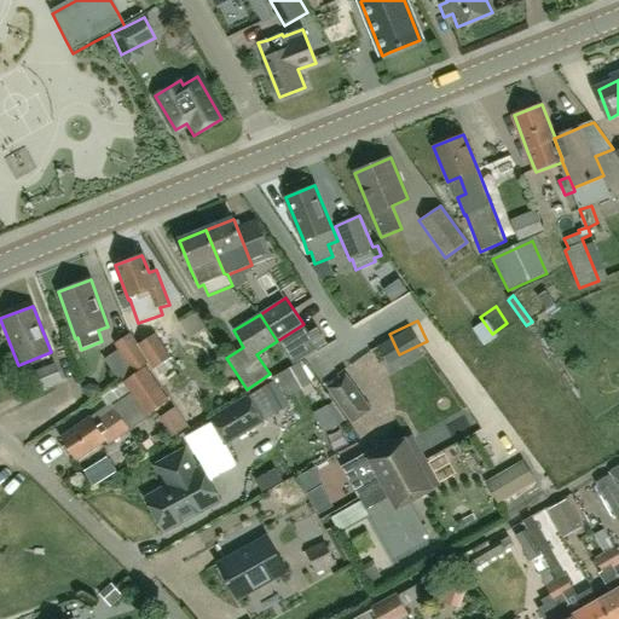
[(149,362),(138,345),(131,334),(114,345),(133,372),(145,364),(149,362)]
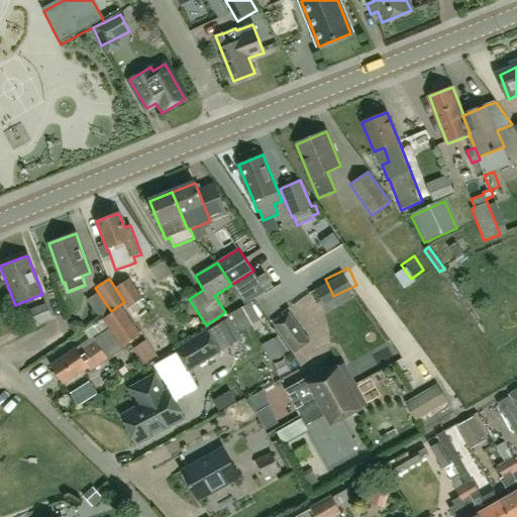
[(121,304),(129,316),(145,306),(141,300),(143,299),(129,279),(115,288),(124,302),(121,304)]
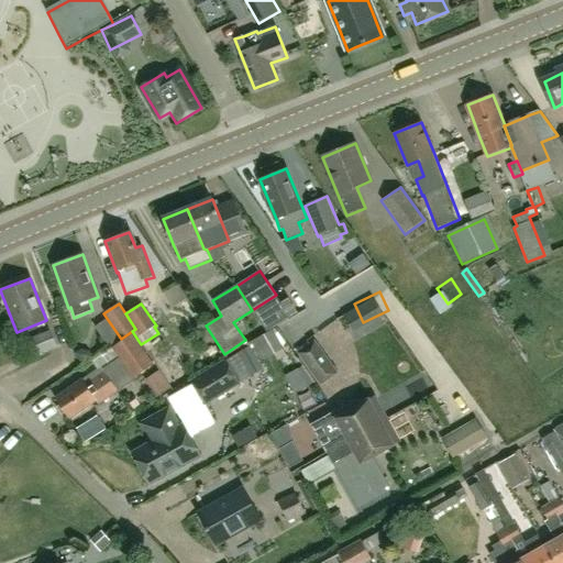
[(141,344),(132,331),(121,339),(122,341),(111,348),(119,359),(133,381),(155,365),(141,344)]
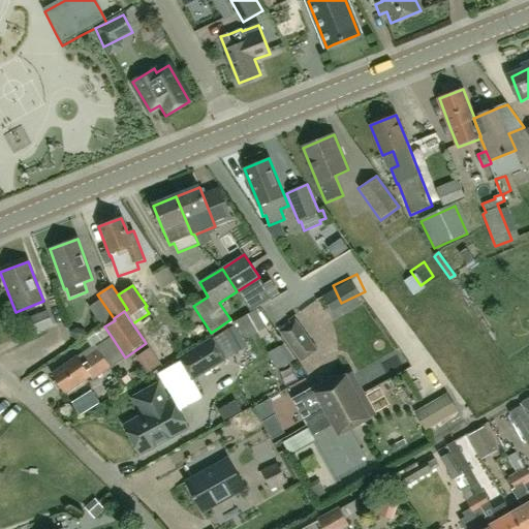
[(306,311),(293,319),(313,348),(325,339),(306,311)]
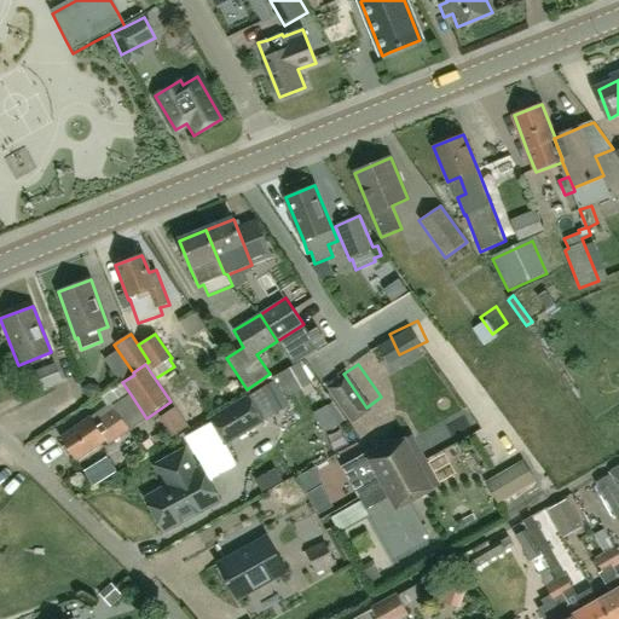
[(56,369),(35,376),(41,392),(62,383),(56,369)]
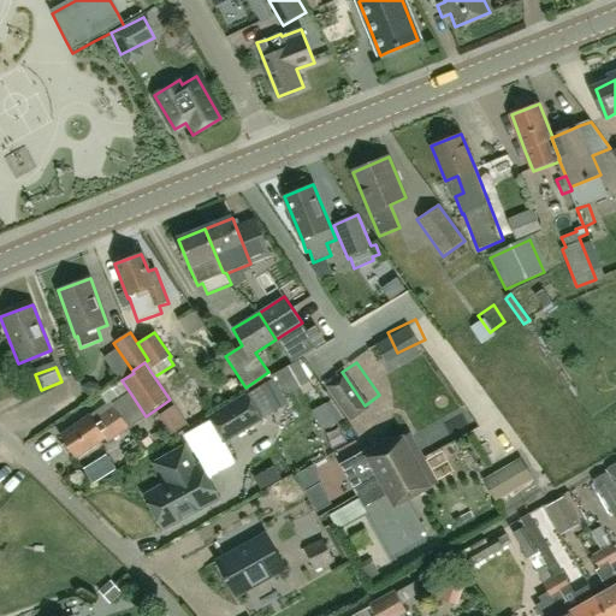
[(368,409),(344,375),(327,386),(351,420),(368,409)]
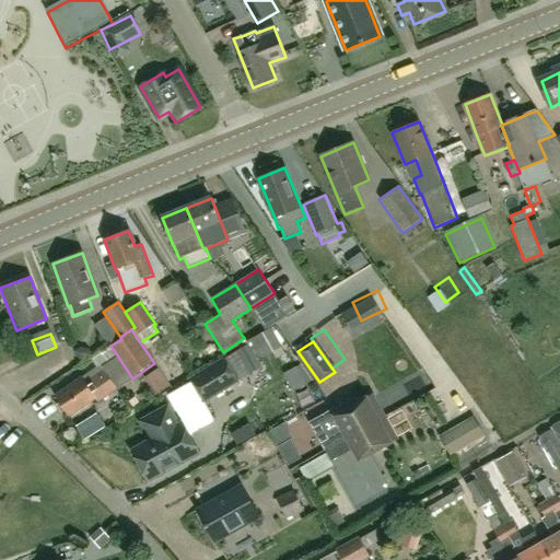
[(224,358),(190,378),(206,404),(264,368),(248,343),(224,359),(224,358)]
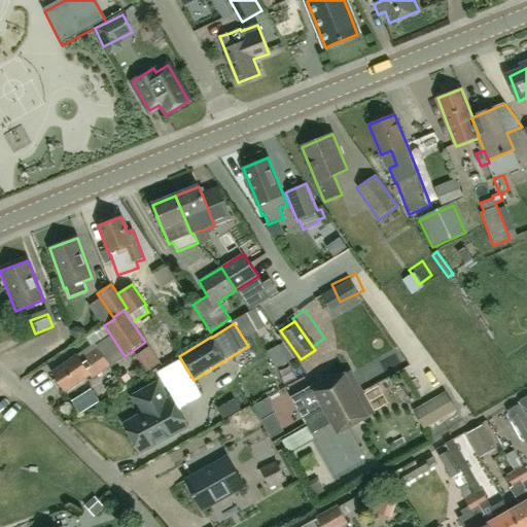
[(56,346),(73,335),(69,327),(51,339),(56,346)]
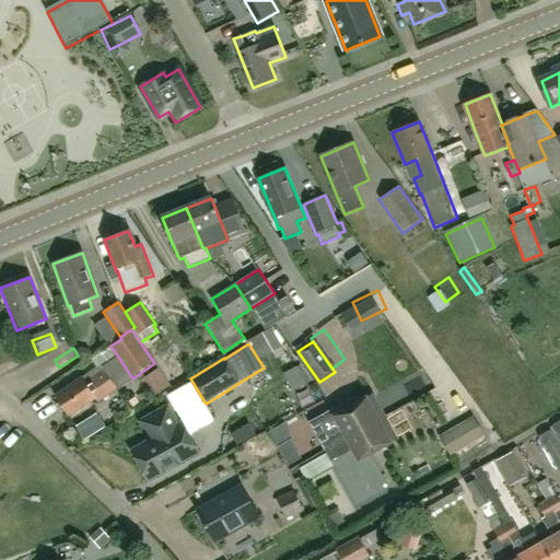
[(293,392),(306,384),(298,366),(284,374),(293,392)]
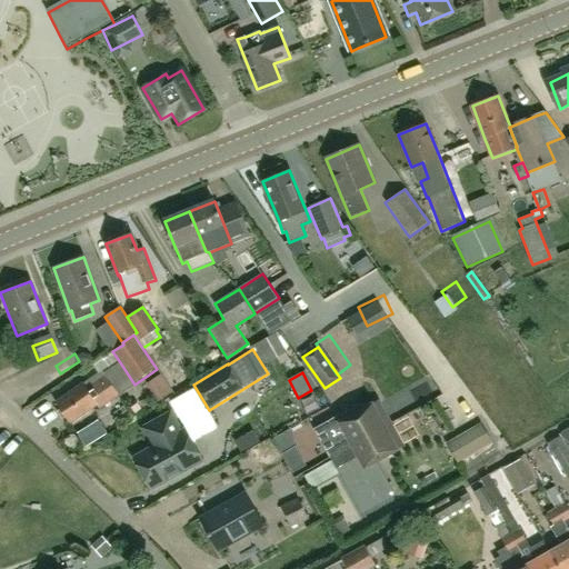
[(119,396),(106,375),(87,388),(85,383),(82,385),(55,403),(69,425),(97,406),(100,409),(119,396)]
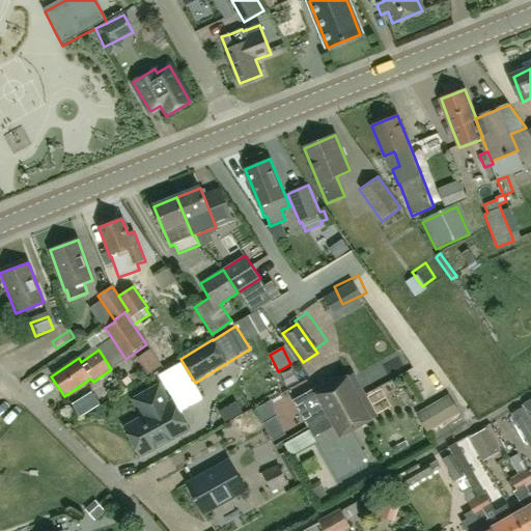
[(294,400),(308,427),(318,421),(364,396),(352,374),(315,394),(313,390),(294,400)]
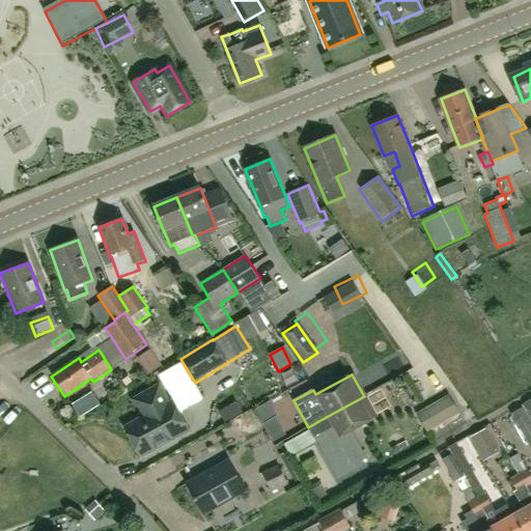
[(141,457),(188,430),(172,401),(168,403),(159,385),(132,400),(142,418),(124,427),(141,457)]
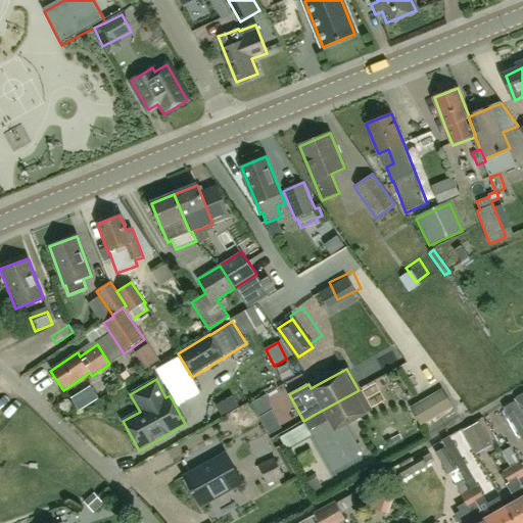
[(251,402),(262,422),(272,417),(270,412),(272,411),(267,402),(281,394),(278,388),(251,402)]
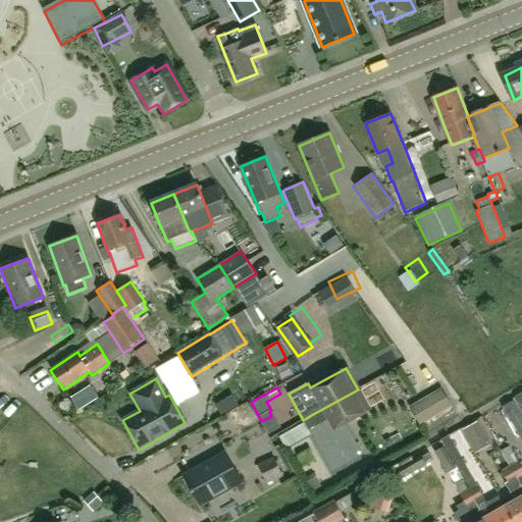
[(441,387),(409,407),(420,426),(453,407),(441,387)]
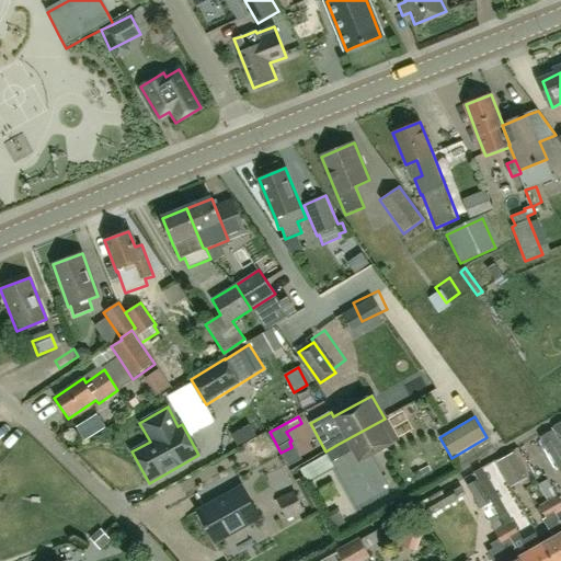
[(385,419),(336,445),(325,451),(317,456),(329,476),(316,482),(329,504),(348,494),(335,471),(336,470),(332,461),(343,456),(352,450),(358,462),(397,442),(385,419)]
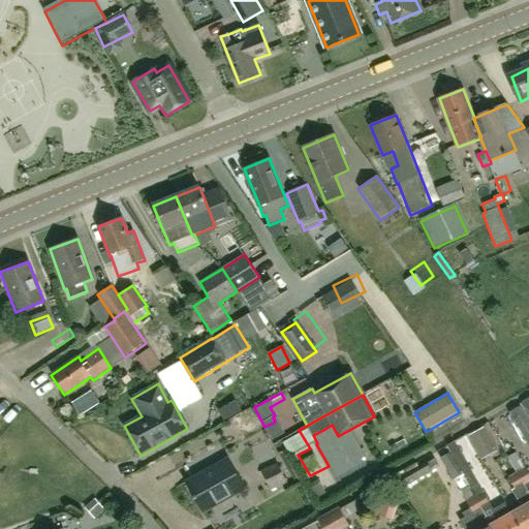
[(528,398),(520,404),(521,405),(526,413),(528,411),(528,398)]
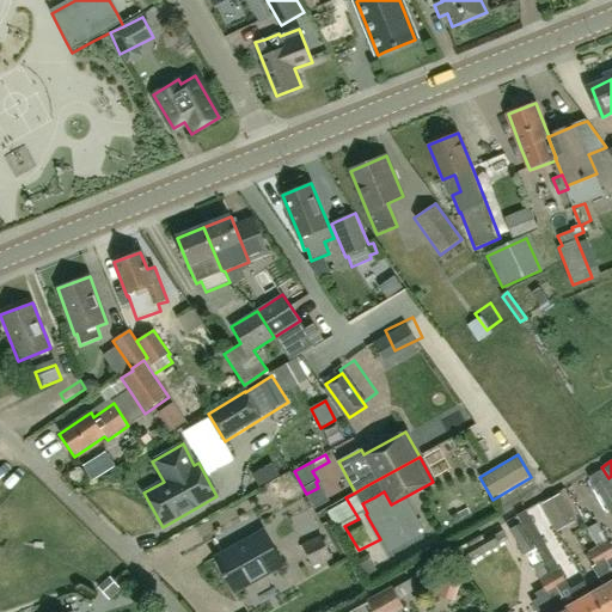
[(588,477),(611,515),(611,514),(611,484),(609,478),(603,469),(588,477)]
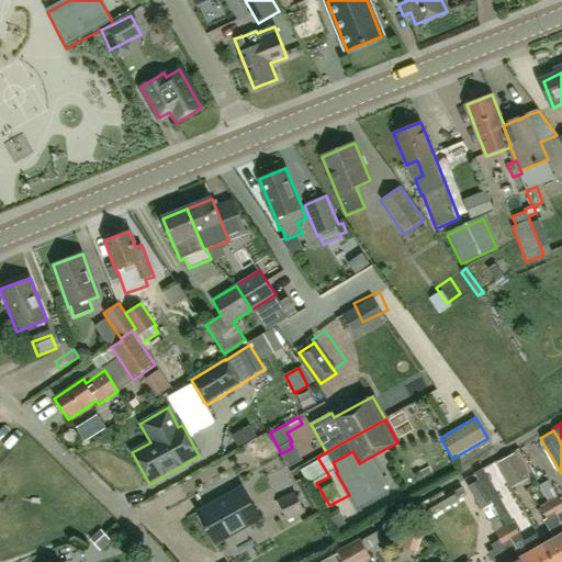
[(503,459),(517,483),(531,474),(518,450),(503,459)]
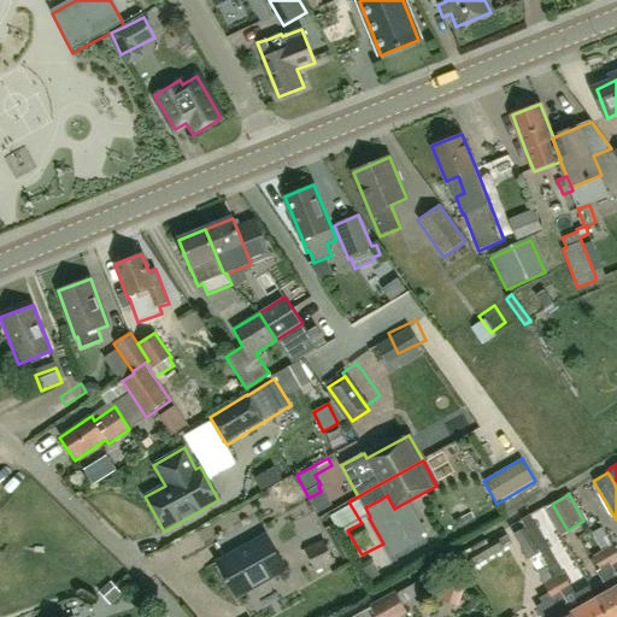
[(533,519),(522,527),(523,529),(540,558),(551,551),(533,519)]
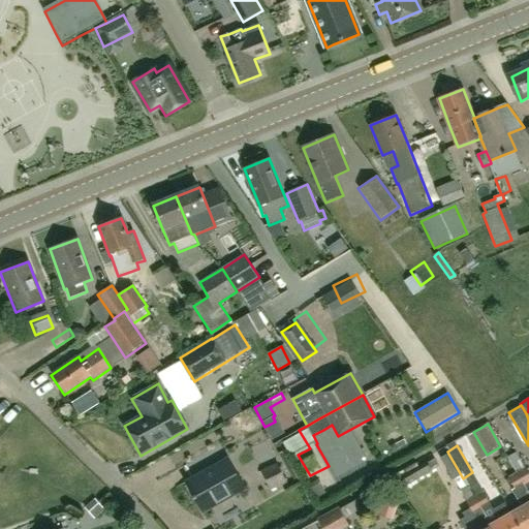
[(448,454),(440,458),(470,508),(462,514),(464,518),(459,521),(464,528),(492,528),(491,525),(463,478),(448,454)]
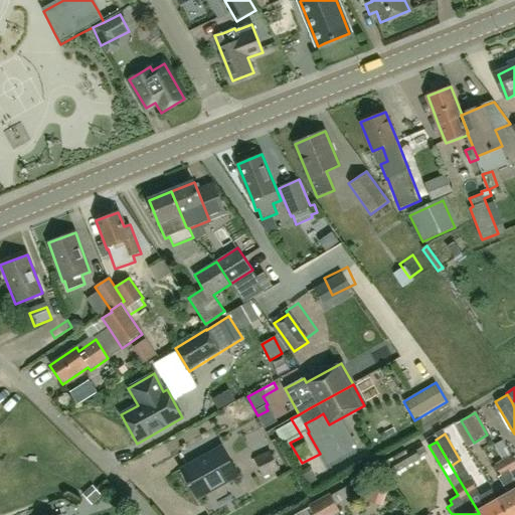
[(423,446),(383,470),(388,479),(428,455),(423,446)]
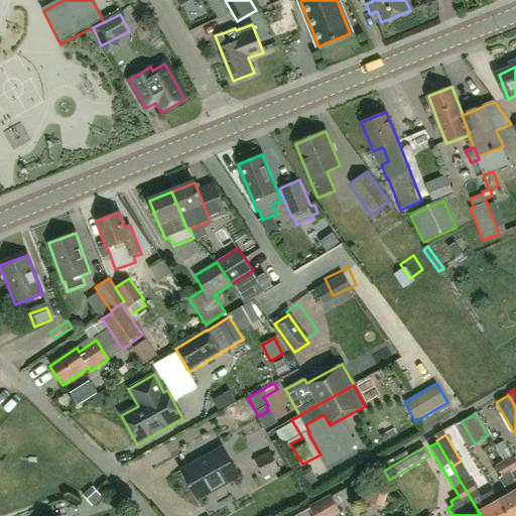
[(239,478),(223,448),(182,471),(199,500),(239,478)]
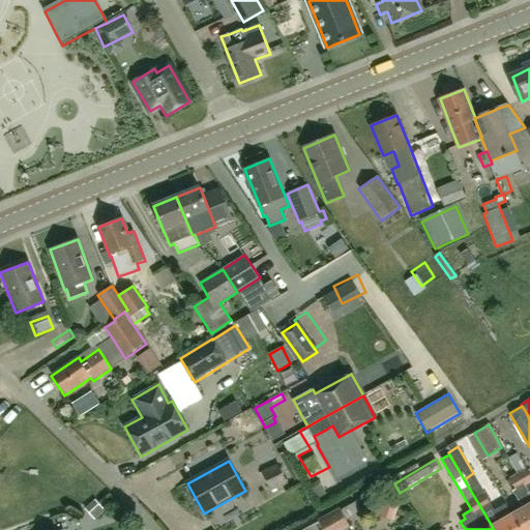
[(277,463),(262,471),(270,490),(286,482),(277,463)]
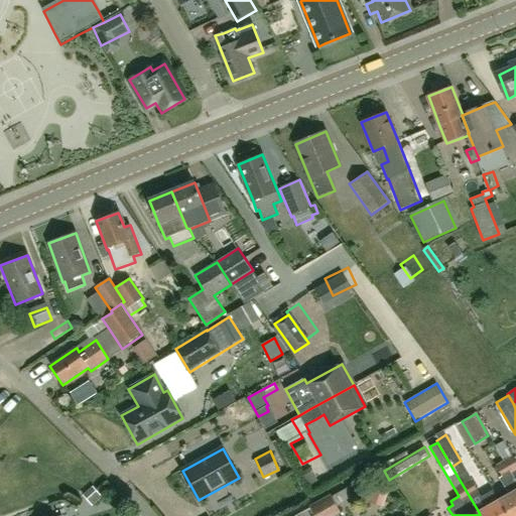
[(515,461),(512,456),(504,461),(515,481),(515,461)]
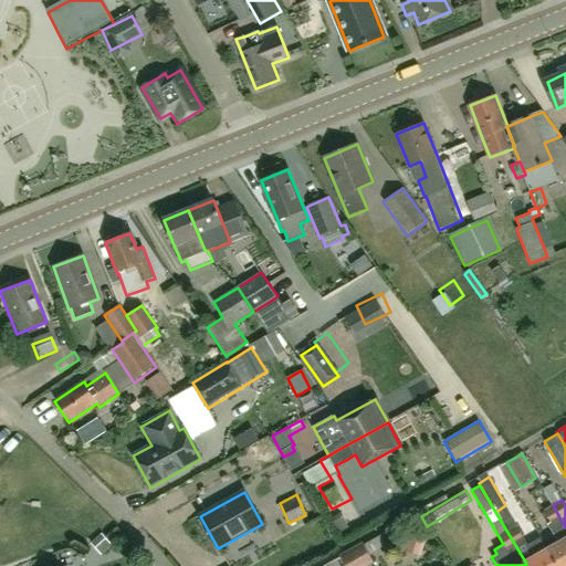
[(548,526),(558,543),(547,549),(556,565),(565,565),(565,527),(553,505),(543,511),(551,524),(548,526)]
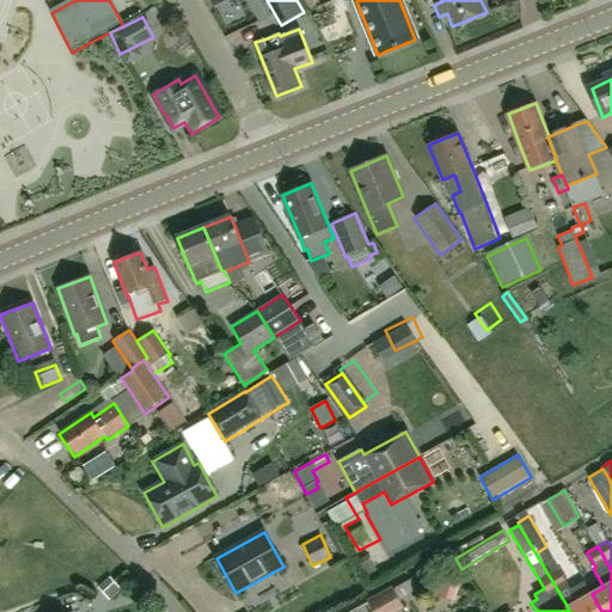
[(359,561),(365,571),(374,567),(368,556),(359,561)]
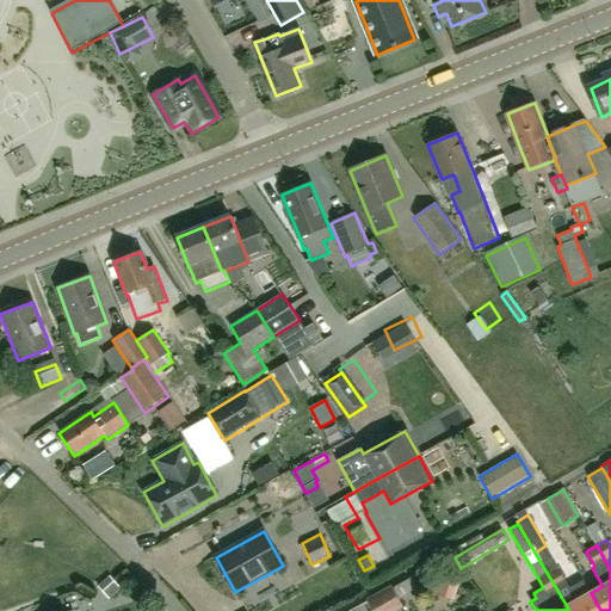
[(393,588),(400,598),(442,574),(434,565),(393,588)]
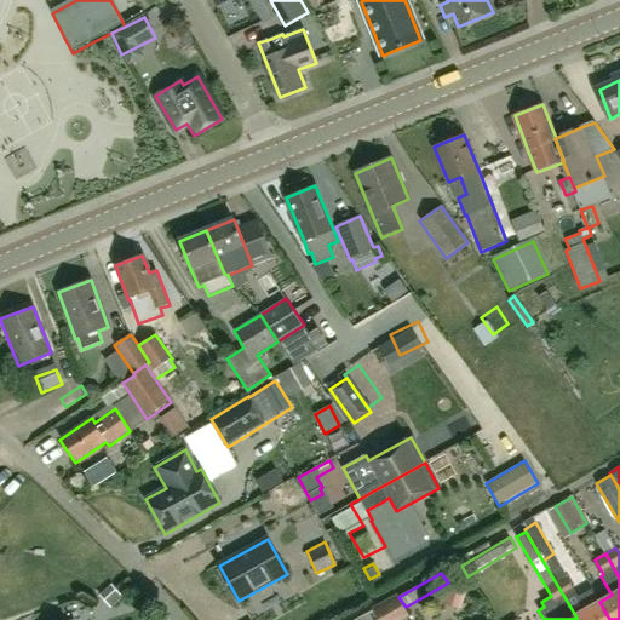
[(564,573),(554,579),(575,615),(577,619),(609,619),(600,602),(586,609),(564,573)]
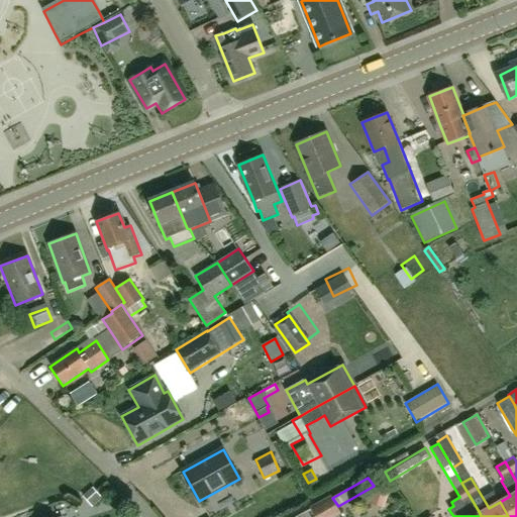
[(376,484),(370,503),(384,507),(390,488),(376,484)]
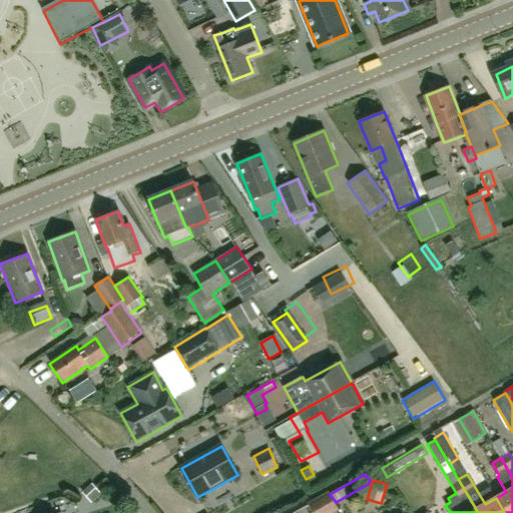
[(92,486),(83,494),(92,503),(100,495),(92,486)]
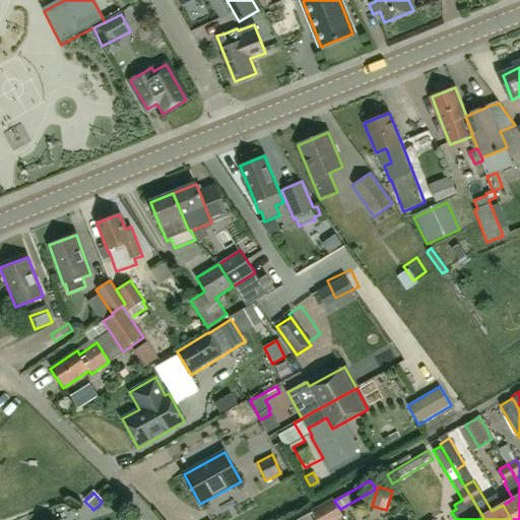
[(340,509),(334,501),(333,498),(312,510),(317,519),(338,519),(344,517),(340,509)]
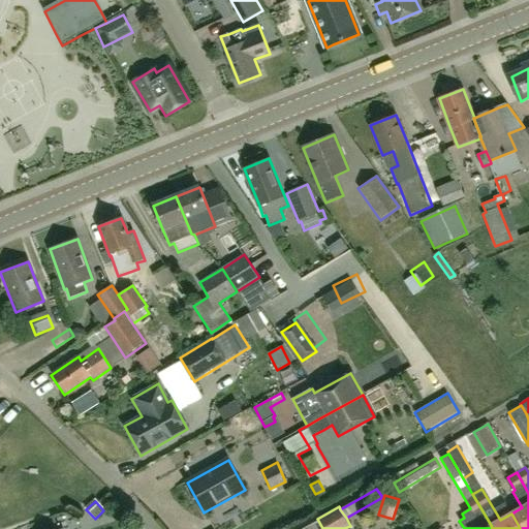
[(453,528),(446,520),(433,528),(453,528)]
